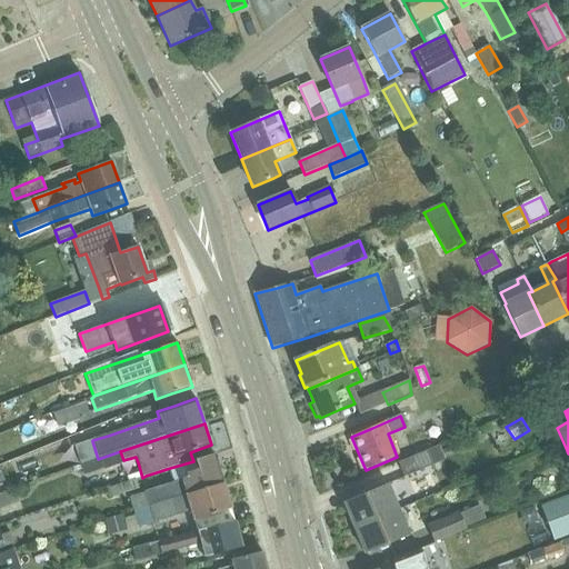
[(98,459),(80,465),(83,476),(105,469),(105,467),(123,460),(120,451),(98,459)]
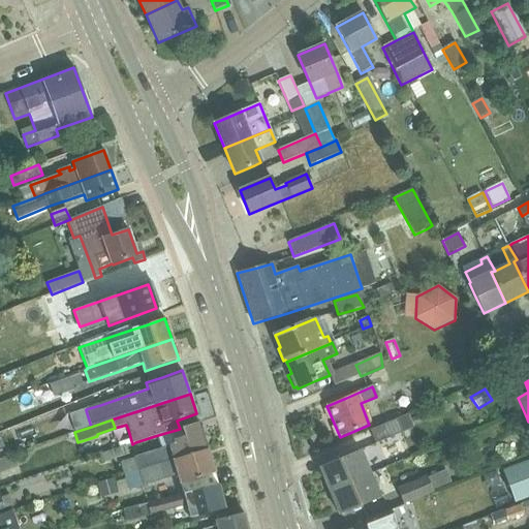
[(370,431),(376,444),(402,433),(397,419),(370,431)]
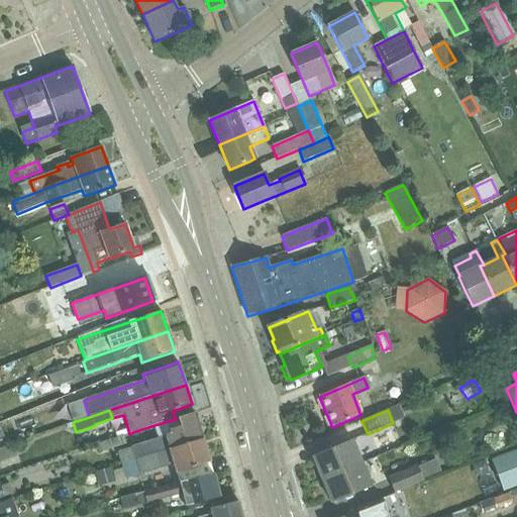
[(195,413),(176,419),(154,425),(159,440),(117,452),(121,466),(203,440),(195,413)]
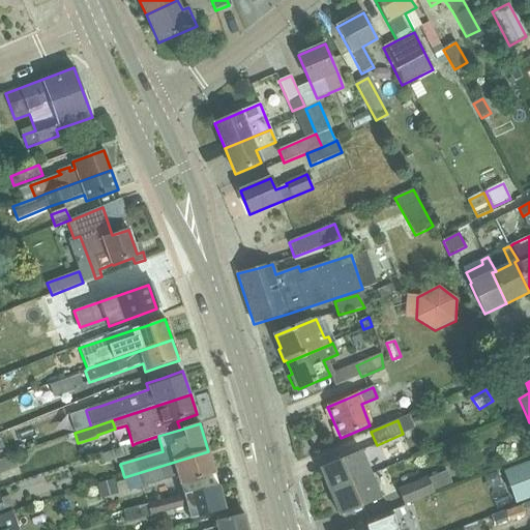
[(104,465),(129,457),(126,447),(100,454),(104,465)]
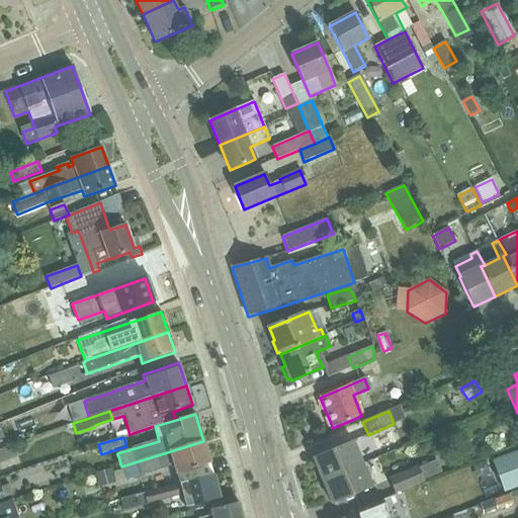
[(125,481),(140,477),(140,478),(173,466),(178,483),(213,473),(203,441),(121,466),(125,481)]
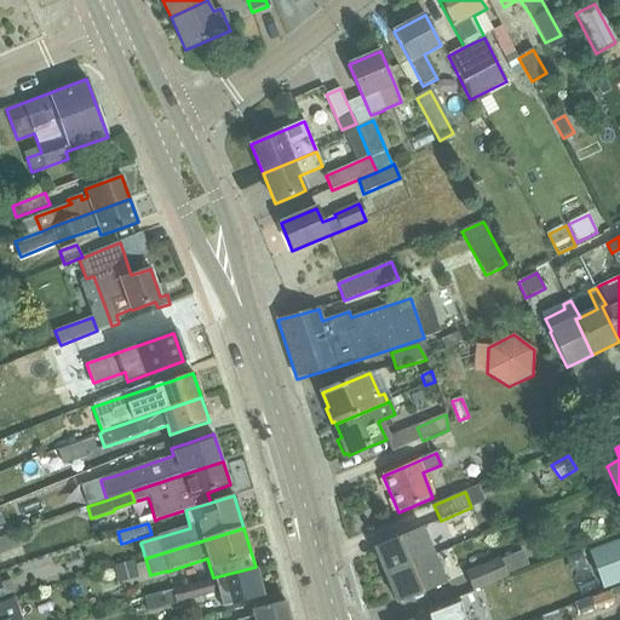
[(374,549),(386,577),(434,556),(423,528),(374,549)]
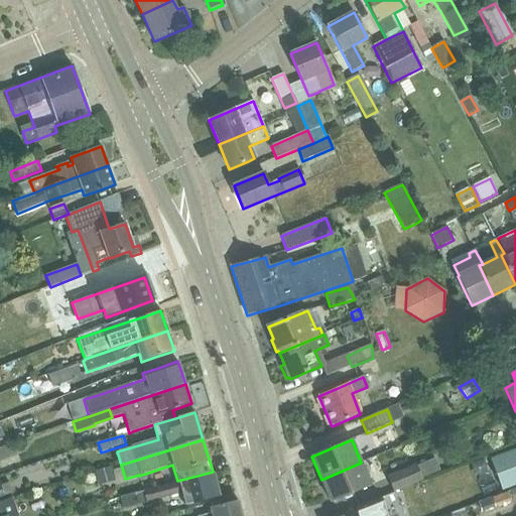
[(515,449),(490,460),(502,492),(515,486),(515,449)]
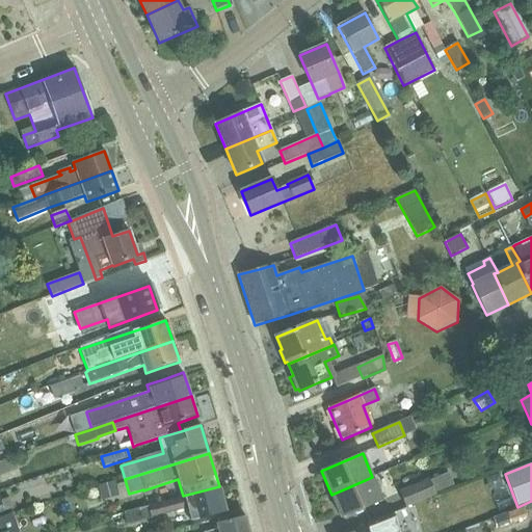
[(435,495),(434,494),(447,488),(442,476),(429,481),(429,480),(400,493),(406,507),(435,495)]
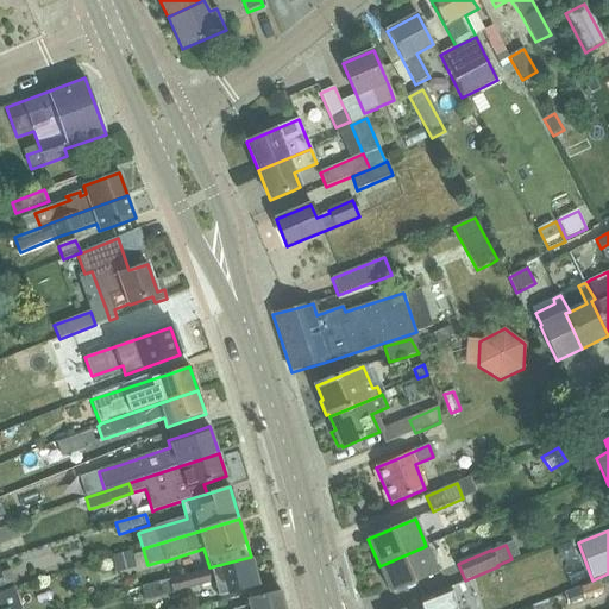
[(426,546),(380,566),(390,594),(438,573),(426,546)]
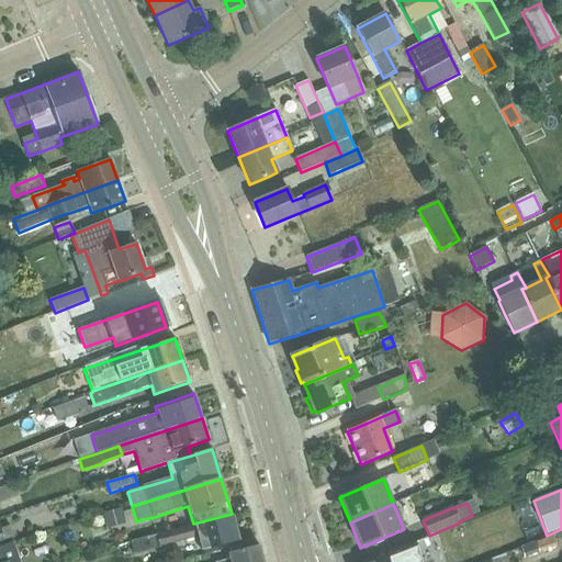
[(125,524),(122,509),(104,515),(109,529),(125,524)]
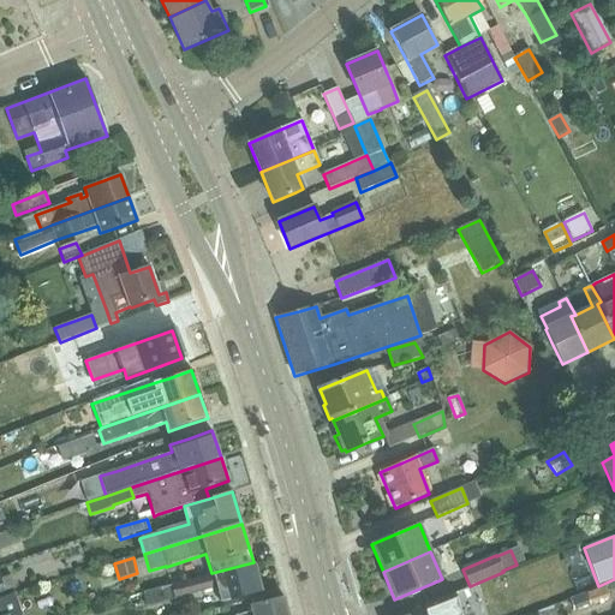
[(220,603),(238,598),(261,592),(254,562),(212,573),(169,585),(171,586),(143,593),(147,608),(174,601),(216,590),(220,603)]
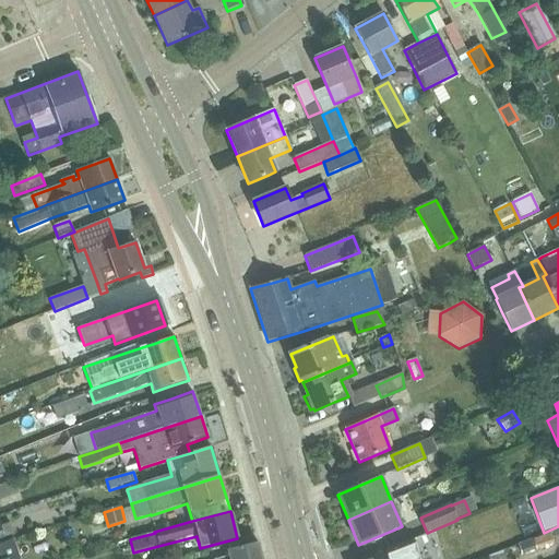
[(550,534),(533,540),(537,550),(555,544),(550,534)]
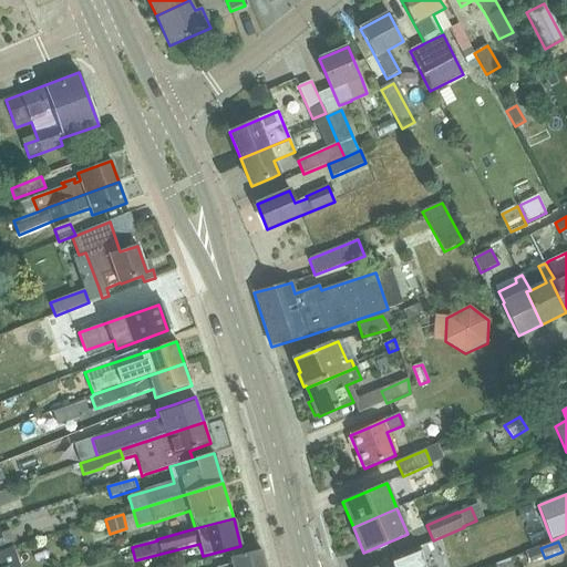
[(19,566),(13,548),(1,552),(0,552),(0,566),(19,566)]
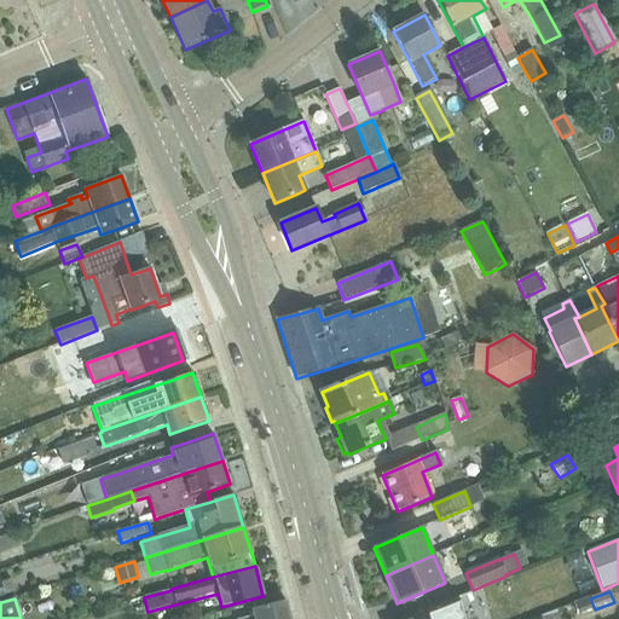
[(590,599),(574,605),(578,615),(595,609),(590,599)]
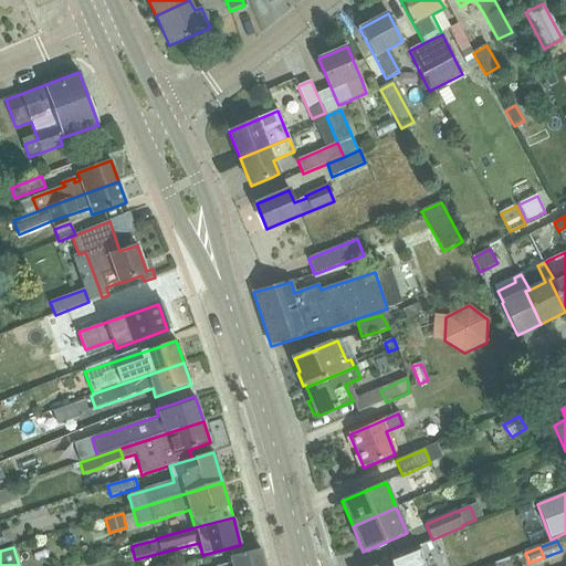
[(265,565),(261,549),(230,557),(232,563),(218,565),(265,565)]
